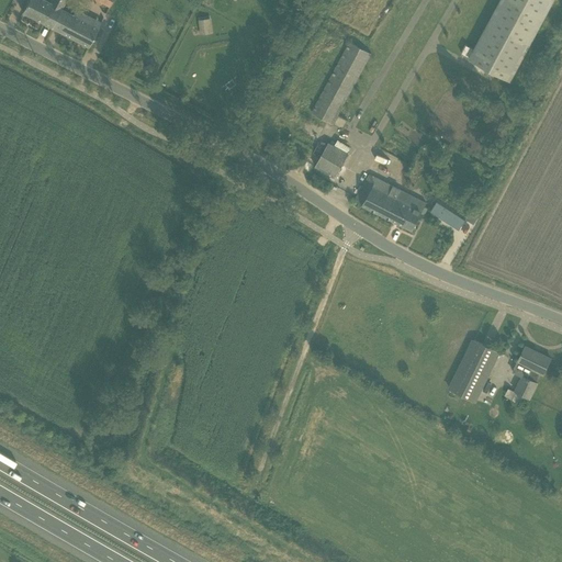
[(49,0),(49,2),(44,0),(29,0),(22,12),(52,29),(62,9),(66,0),(49,0)]
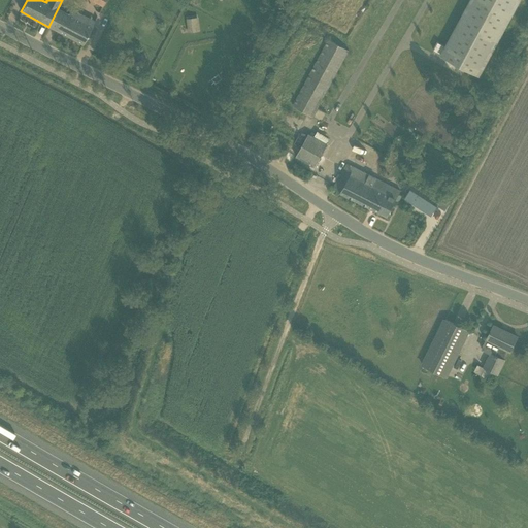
[(469,0),(446,46),(437,42),(433,51),(441,55),(481,75),(521,0),(469,0)]
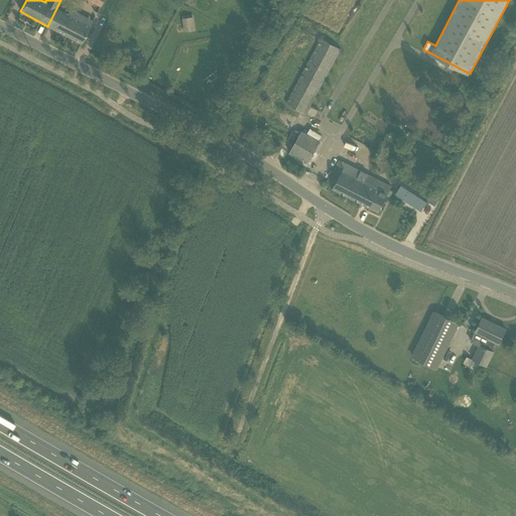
[(81,43),(93,21),(70,9),(67,14),(56,8),(47,26),(81,43)]
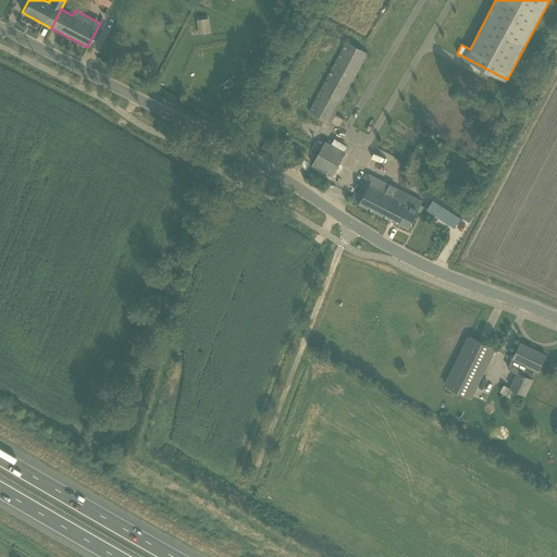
[(207,19),(197,20),(199,35),(209,34),(207,19)]
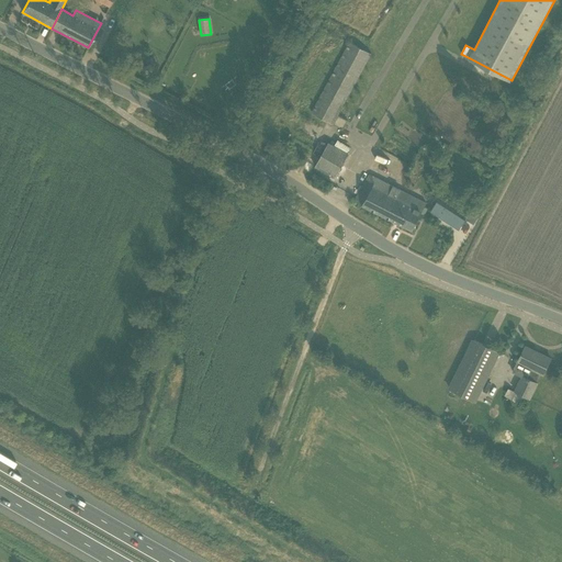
[(349,42),(349,44),(312,113),(343,130),(347,121),(347,120),(338,116),(372,54),(349,42)]
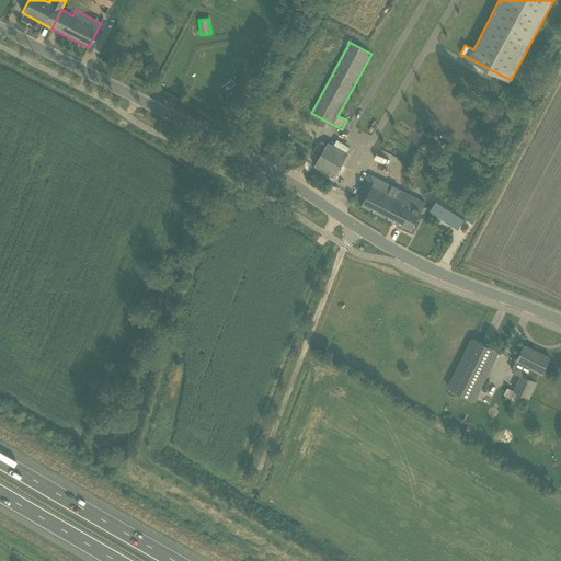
[(328,142),(320,157),(315,167),(334,178),(347,153),(328,142)]
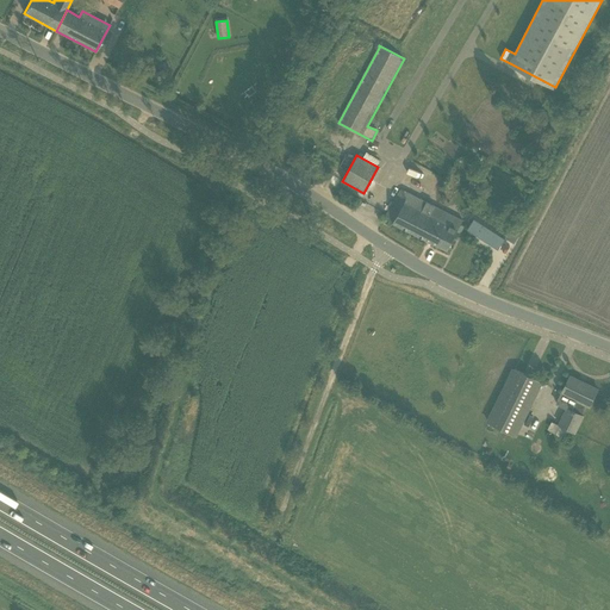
[(470,180),(466,190),(475,194),(480,185),(470,180)]
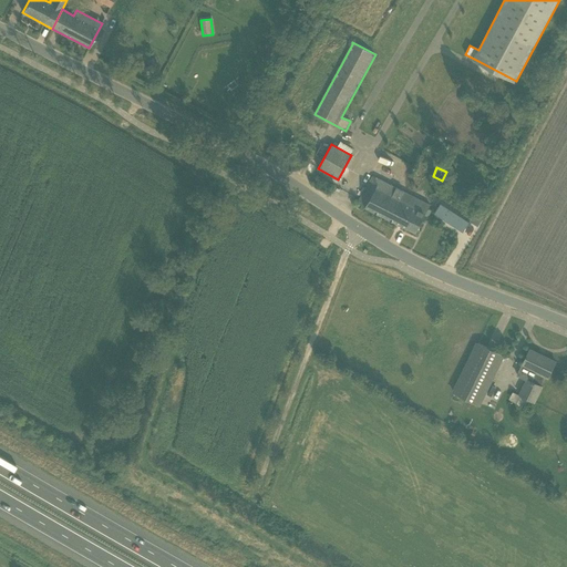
[(357,203),(416,233),(430,205),(371,175),(357,203)]
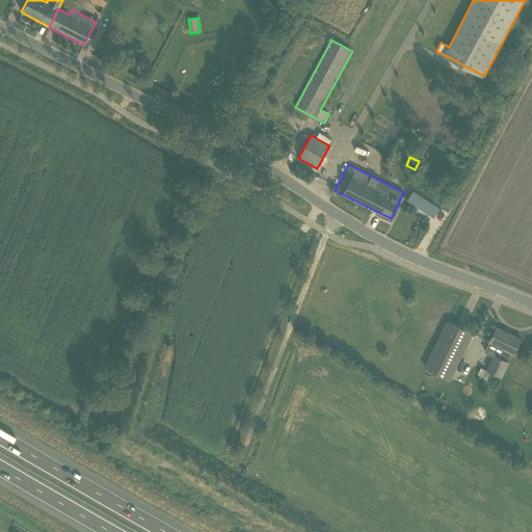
[(441,208),(414,191),(407,201),(434,217),(441,208)]
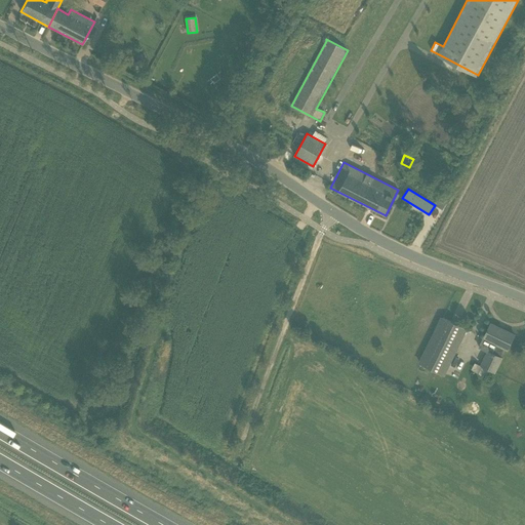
[(442,210),(445,205),(438,200),(435,205),(442,210)]
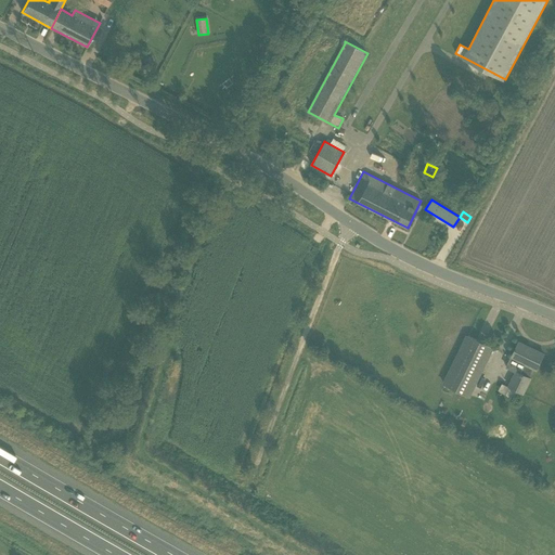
[(467,397),(492,348),(468,336),(444,385),(467,397)]
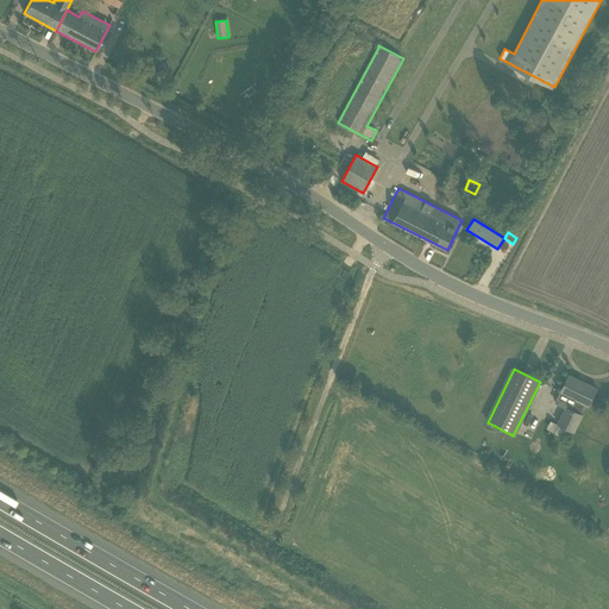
[(589,406),(597,389),(569,375),(560,393),(556,403),(565,408),(558,424),(573,432),(583,415),(581,414),(585,405),(589,406)]
